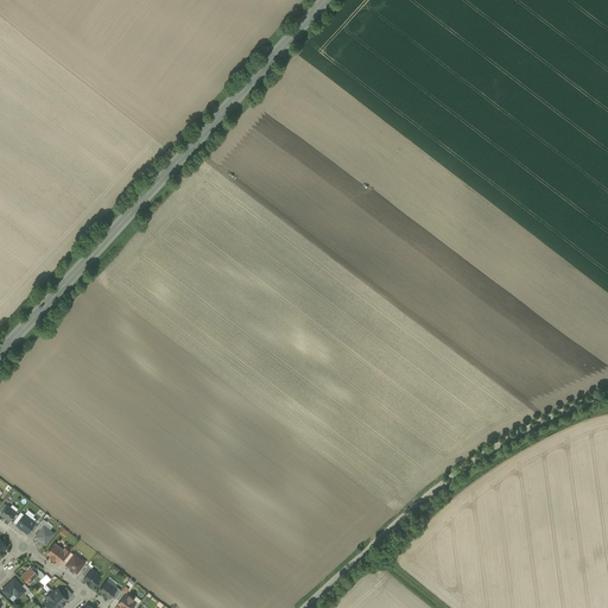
[(16,512),(6,505),(1,512),(0,513),(10,520),(16,512)]
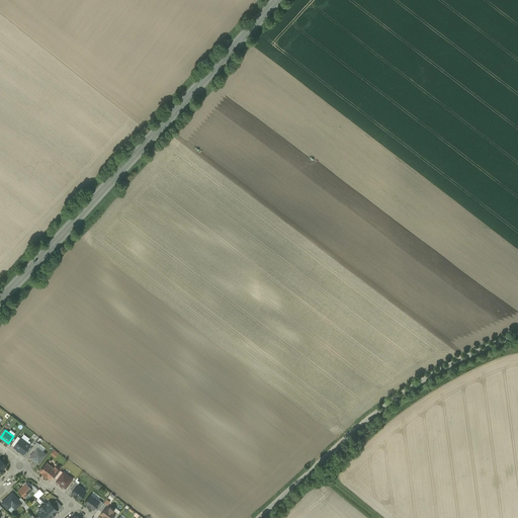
[(14,446),(14,447),(23,453),(30,445),(21,438),(20,439),(18,441),(14,446)]
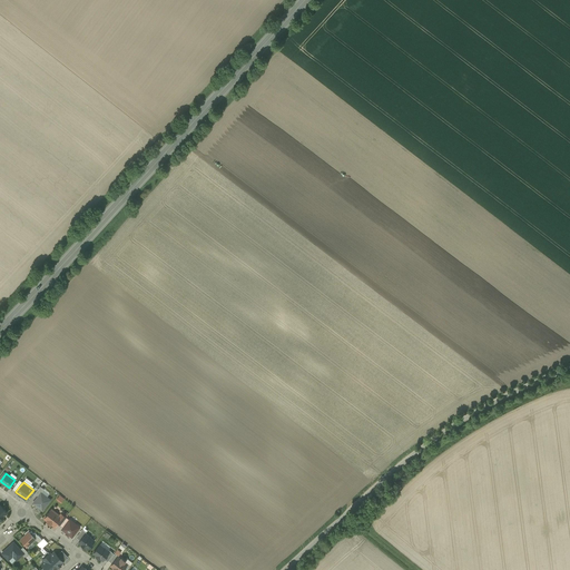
[(35,493),(38,497),(41,492),(41,493),(45,489),(40,485),(35,493)]
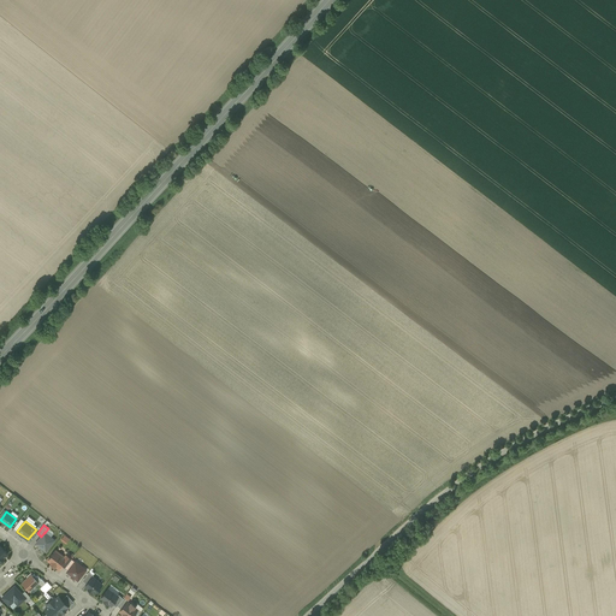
[(41,537),(36,543),(46,551),(54,540),(45,533),(45,532),(41,537)]
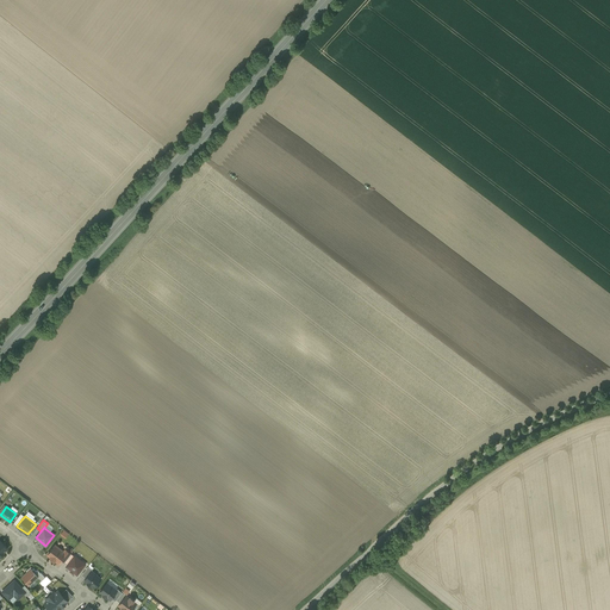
[(64,529),(61,534),(67,539),(70,533),(64,529)]
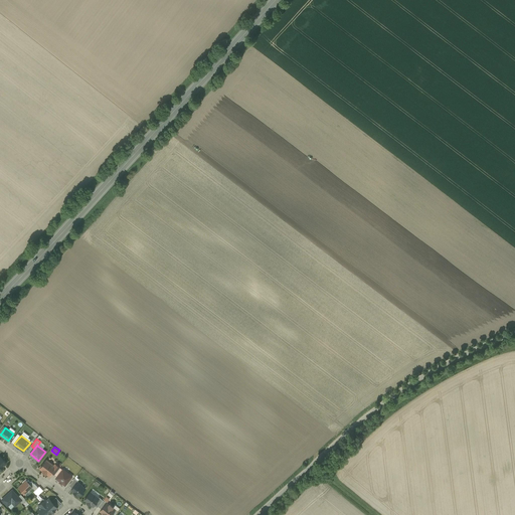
[(53,466),(46,460),(40,468),(43,470),(42,471),(45,473),(48,475),(51,472),(54,467),(53,466)]
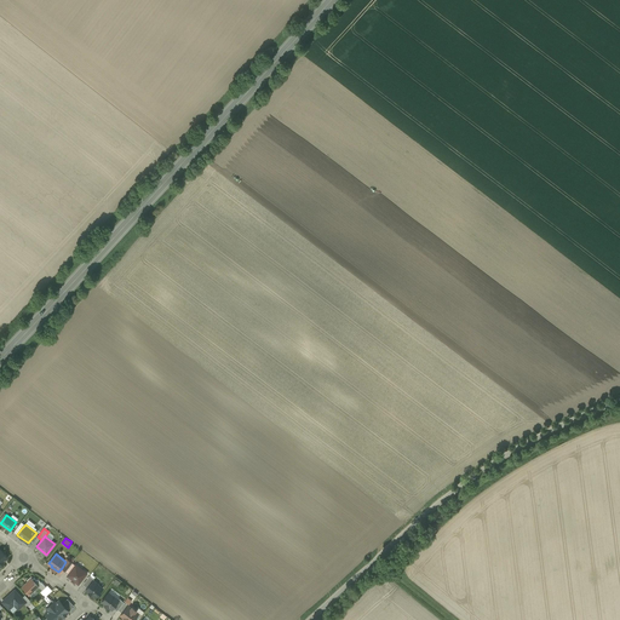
[(65,562),(62,568),(65,570),(72,562),(67,558),(64,561),(65,562)]
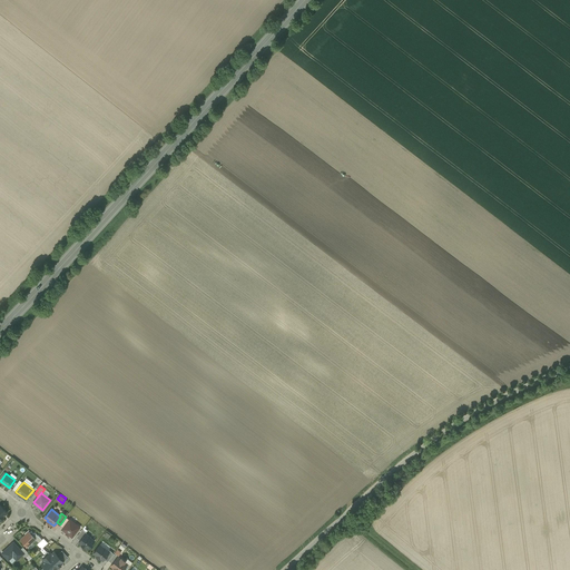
[(69,519),(61,529),(71,537),(79,527),(69,519)]
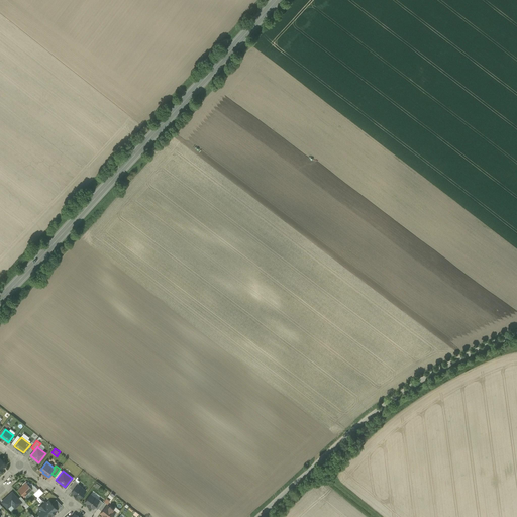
[(26,482),(18,489),(24,495),(31,488),(26,482)]
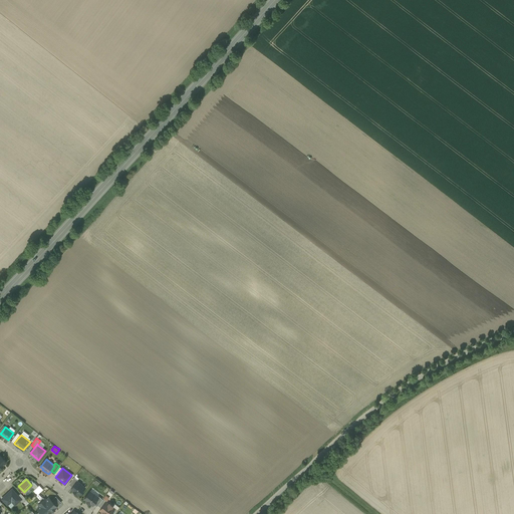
[(77,481),(75,483),(70,489),(73,491),(75,493),(76,493),(79,495),(85,487),(80,484),(81,484),(77,481)]
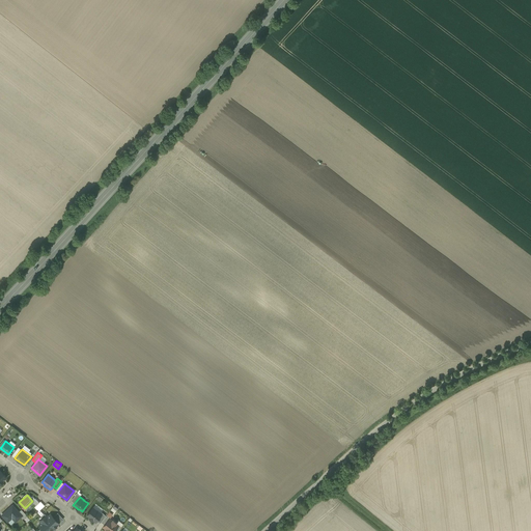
[(43,515),(45,513),(40,509),(46,505),(43,501),(35,506),(43,515)]
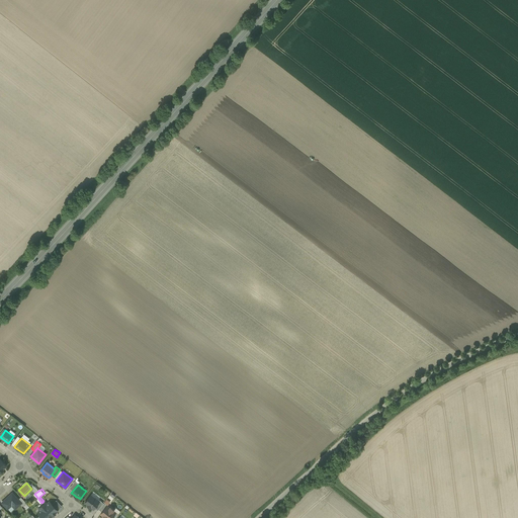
[(12,493),(2,503),(7,508),(11,505),(14,509),(20,503),(21,503),(18,500),(12,493)]
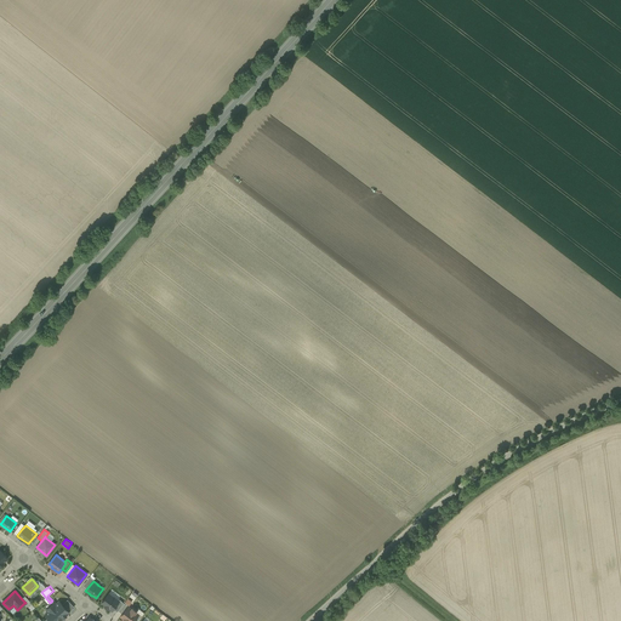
[(108,593),(102,603),(104,605),(108,608),(112,610),(113,608),(119,600),(118,600),(108,593)]
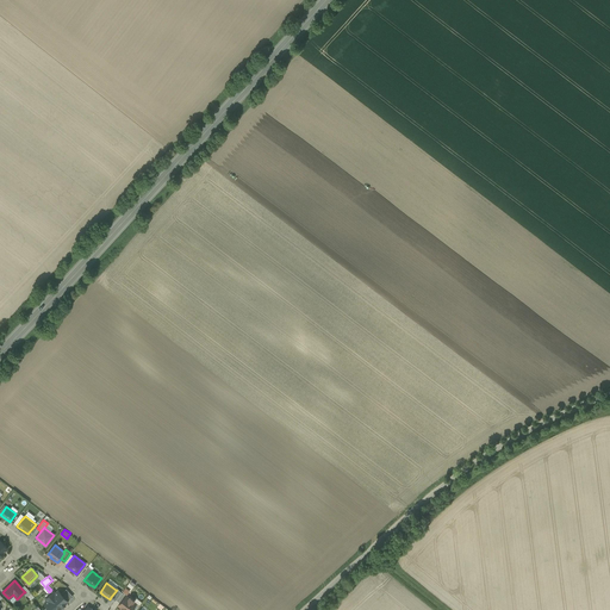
[(117,590),(111,597),(116,601),(122,592),(116,587),(116,590),(117,590)]
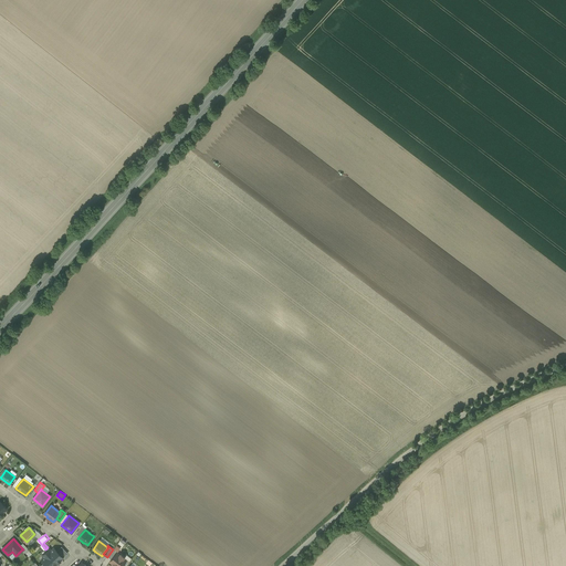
[(56,551),(63,557),(67,553),(61,546),(56,551)]
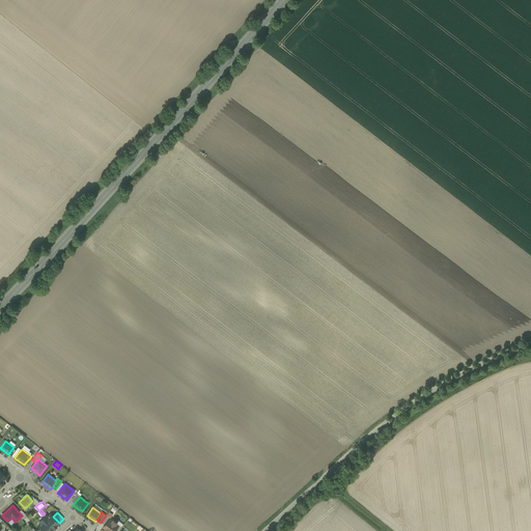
[(50,514),(48,516),(46,514),(39,521),(42,523),(38,525),(44,530),(50,530),(59,523),(53,516),(50,514)]
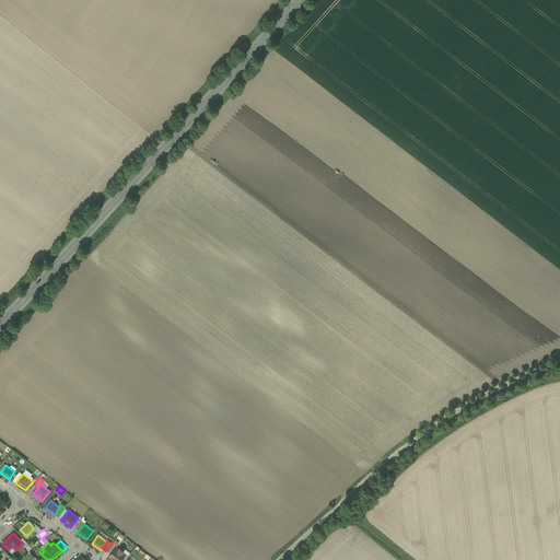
[(115,547),(108,556),(114,559),(119,559),(125,553),(115,547)]
